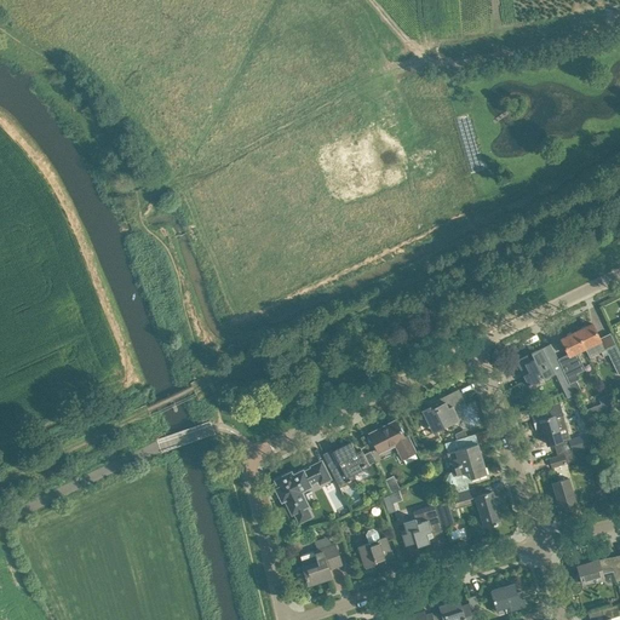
[(592,323),(577,331),(585,348),(601,340),(600,338),(598,334),(592,323)]
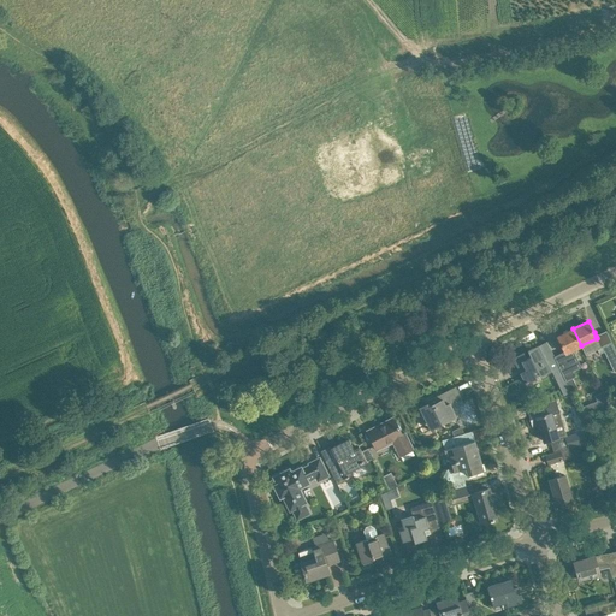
[(573,329),(558,337),(564,351),(566,353),(562,354),(562,355),(563,354),(568,363),(569,362),(573,371),(581,366),(573,350),(581,345),(573,329)]
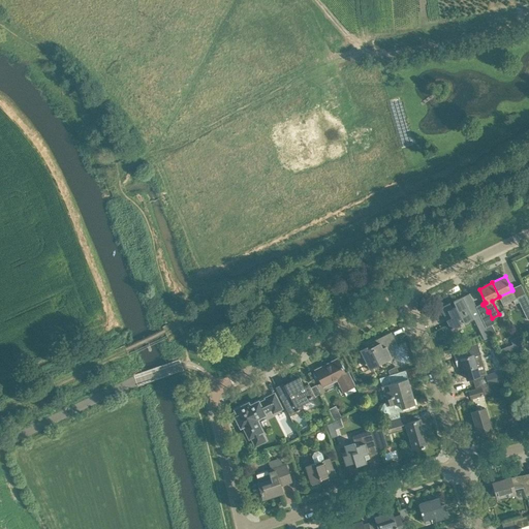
[(521,284),(511,288),(512,290),(517,299),(518,298),(523,310),(524,309),(528,319),(528,318),(528,300),(525,293),(521,284)]
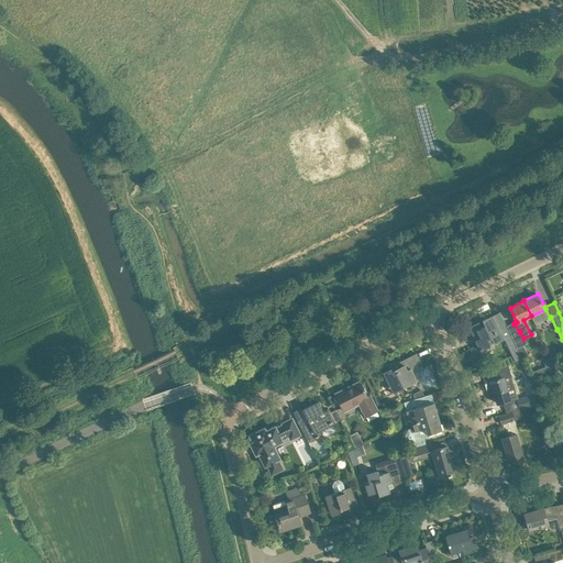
[(510,335),(505,322),(499,312),(483,320),(485,326),(482,328),(478,322),(468,327),(481,351),(490,345),(488,341),(492,339),(494,344),(510,335)]
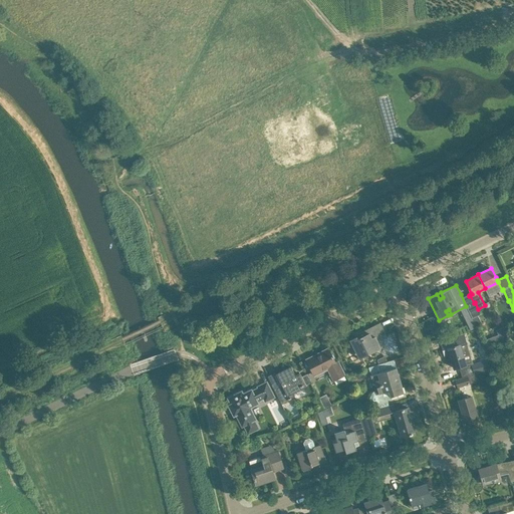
[(471,304),(467,306),(472,317),(472,318),(478,315),(480,314),(478,309),(475,302),(474,303),(471,304)]
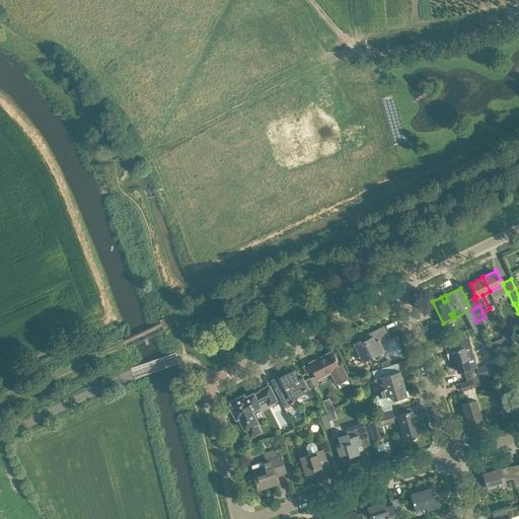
[(483,318),(476,321),(479,326),(486,324),(483,318)]
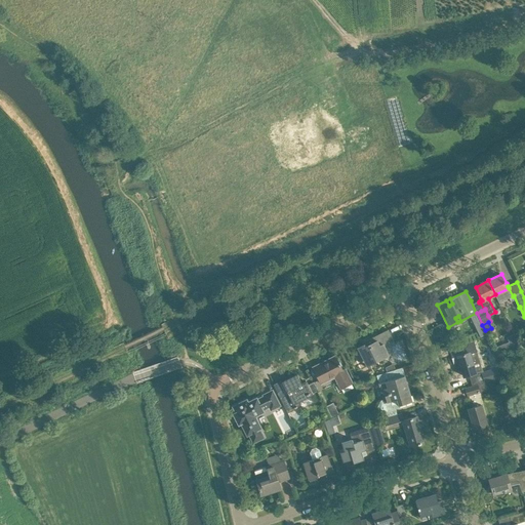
[(485,330),(482,325),(482,324),(476,327),(481,336),(487,333),(485,330)]
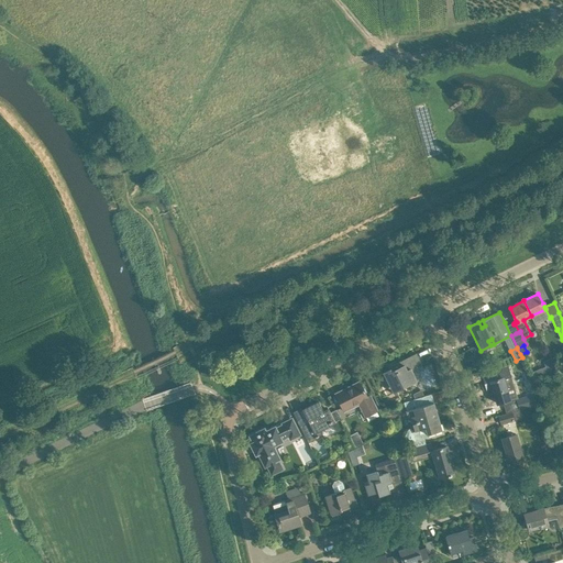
[(406,386),(415,382),(410,375),(416,373),(414,368),(422,364),(417,353),(389,366),(392,370),(384,373),(390,387),(404,382),(406,386)]
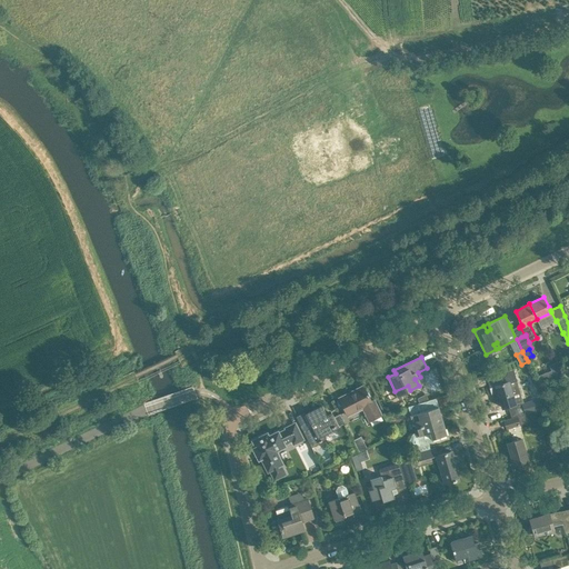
[(517,403),(522,401),(519,390),(517,381),(513,369),(506,371),(488,377),(492,393),(498,392),(503,408),(516,405),(517,405),(517,403)]
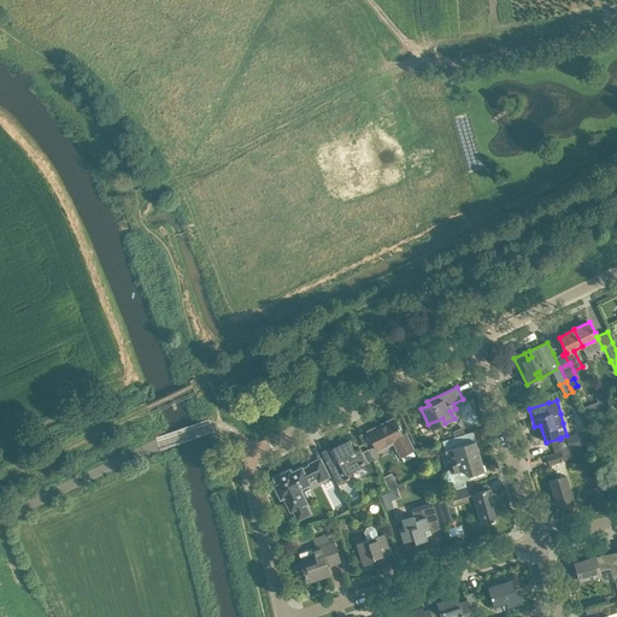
[(463,406),(468,423),(476,421),(471,404),(463,406)]
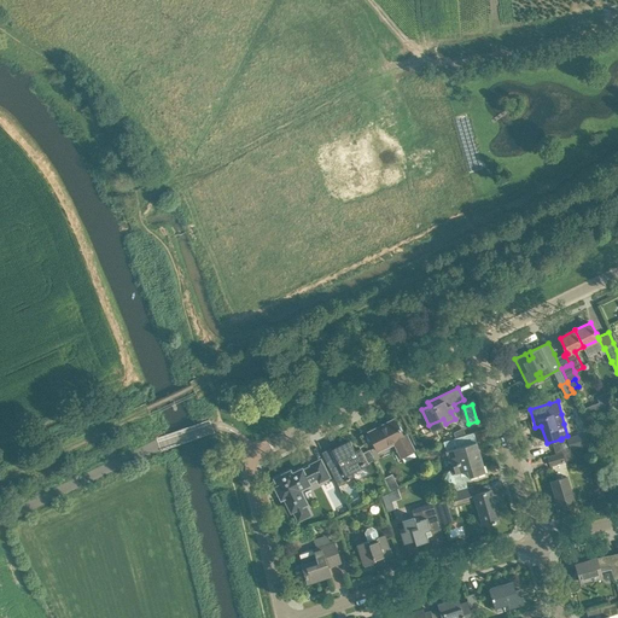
[(594,406),(584,409),(588,420),(598,415),(594,406)]
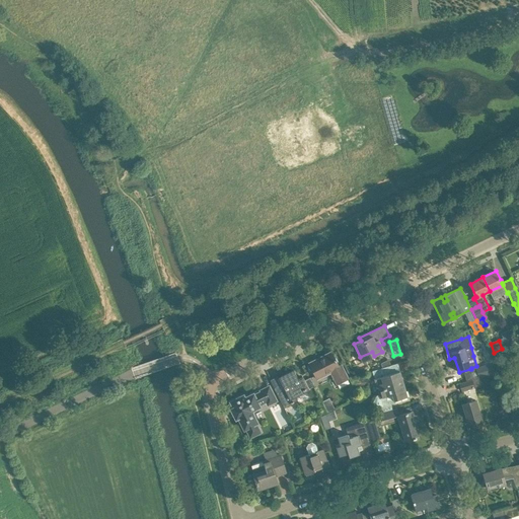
[(337,362),(336,361),(331,352),(323,356),(324,358),(311,364),(310,362),(309,363),(317,379),(331,372),(336,381),(347,375),(340,361),(337,362)]
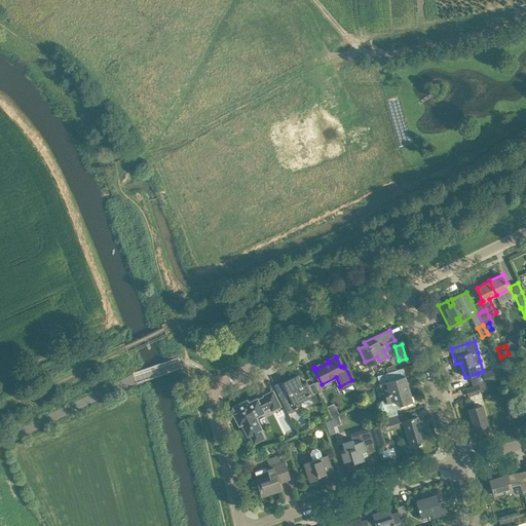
[(482,373),(485,382),(503,377),(501,367),(482,373)]
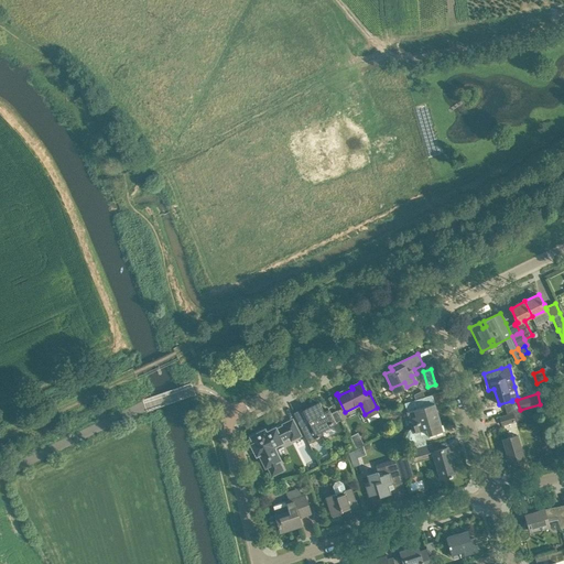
[(443,431),(432,394),(425,397),(413,401),(405,403),(408,411),(407,412),(412,429),(410,430),(405,438),(407,442),(409,443),(430,437),(430,435),(443,431)]
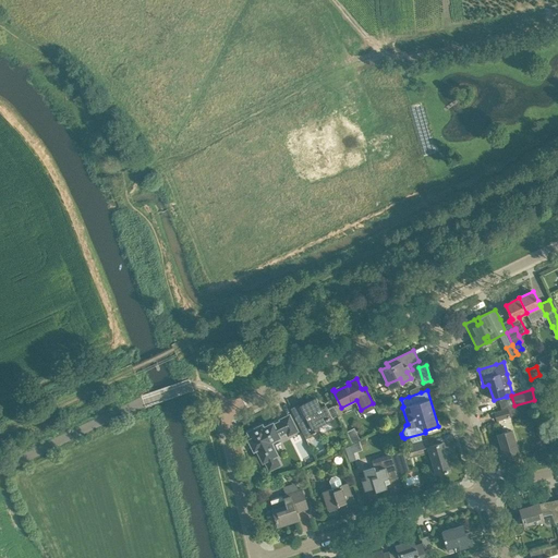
[(334,405),(327,409),(326,405),(322,408),(316,398),(300,407),(305,419),(298,422),(299,425),(305,437),(319,431),(317,426),(332,419),(338,415),(334,405)]
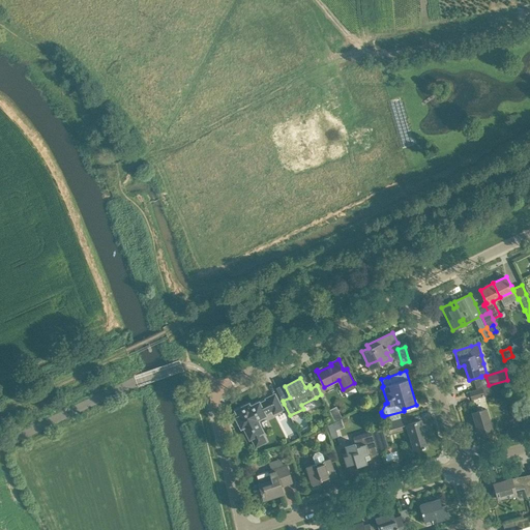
[(472,399),(482,395),(492,393),(490,386),(470,392),(472,399)]
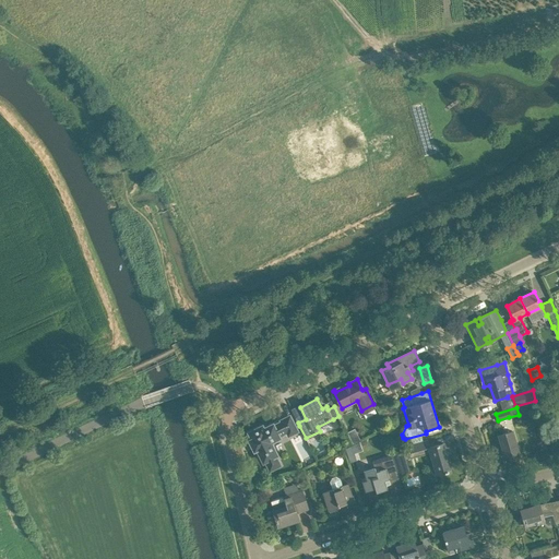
[(288,436),(298,431),(290,416),(281,420),(282,421),(274,426),(273,425),(264,429),(262,426),(249,432),(252,439),(250,440),(254,450),(258,449),(264,462),(277,455),(271,442),(280,438),(280,437),(287,432),(288,436)]
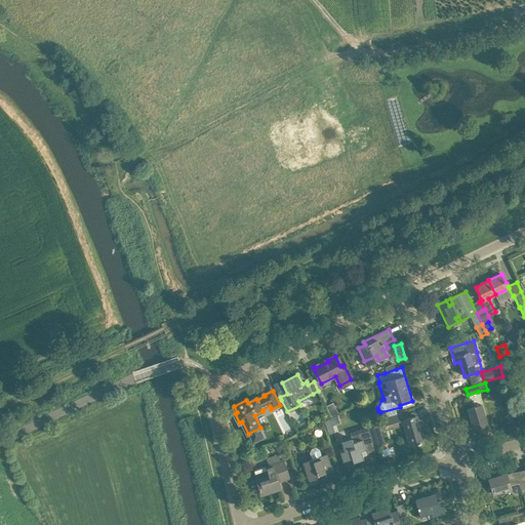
[(326,406),(328,410),(331,416),(338,413),(333,402),(326,406)]
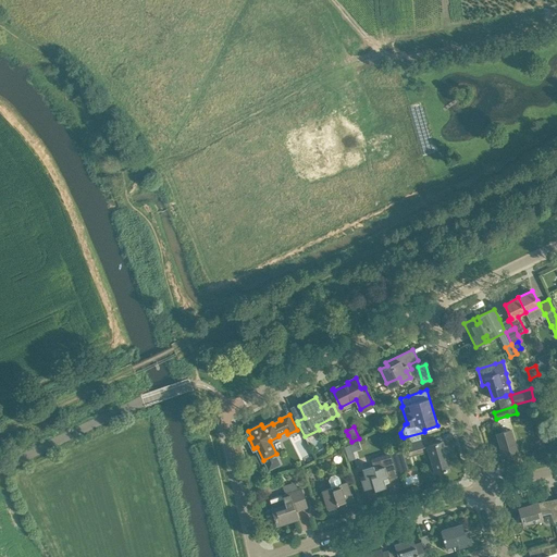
[(510,430),(497,433),(503,455),(517,450),(510,430)]
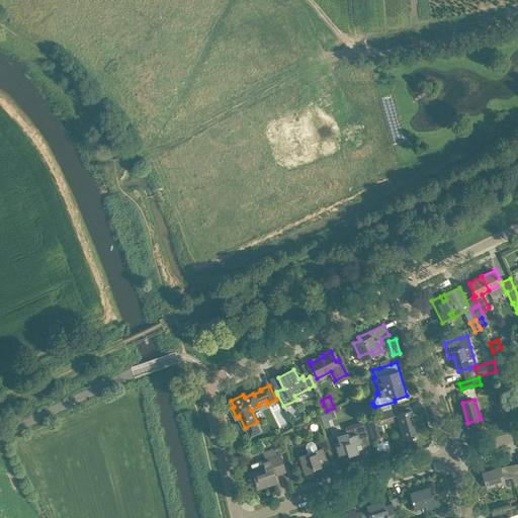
[(397,408),(377,414),(379,421),(379,422),(398,417),(399,419),(405,440),(413,438),(416,437),(415,437),(418,436),(411,410),(410,411),(396,415),(394,409),(397,409),(397,408)]
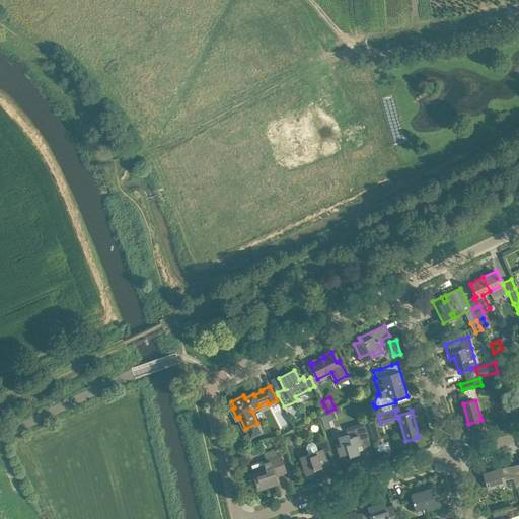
[(328,413),(321,417),(323,423),(329,422),(328,421),(330,420),(328,413)]
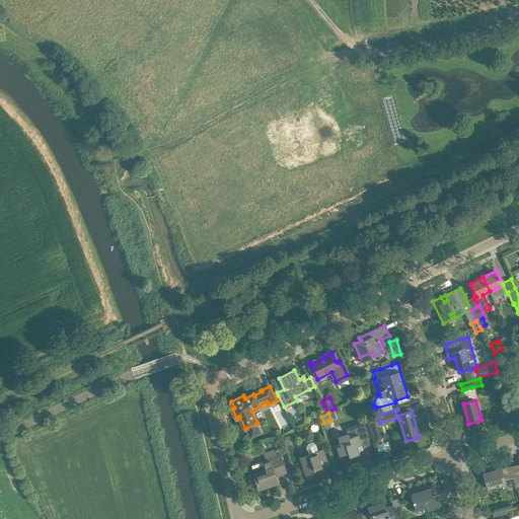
[(378,415),(363,419),(364,422),(367,433),(369,437),(378,434),(374,423),(380,422),(378,415)]
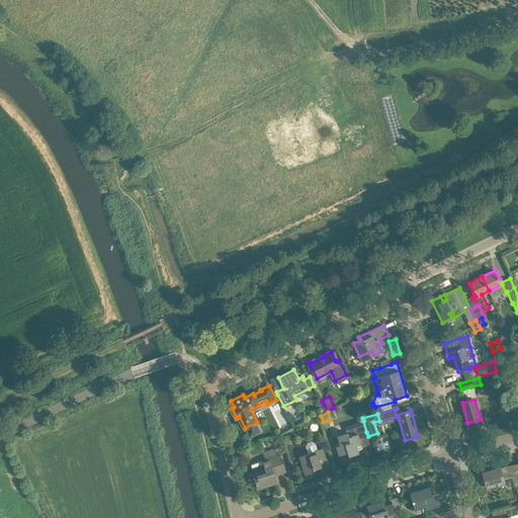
[(340,444),(336,446),(338,455),(348,453),(349,456),(359,453),(357,445),(369,442),(372,453),(373,453),(369,441),(368,436),(366,432),(363,421),(351,424),(345,426),(347,433),(338,436),(340,444)]
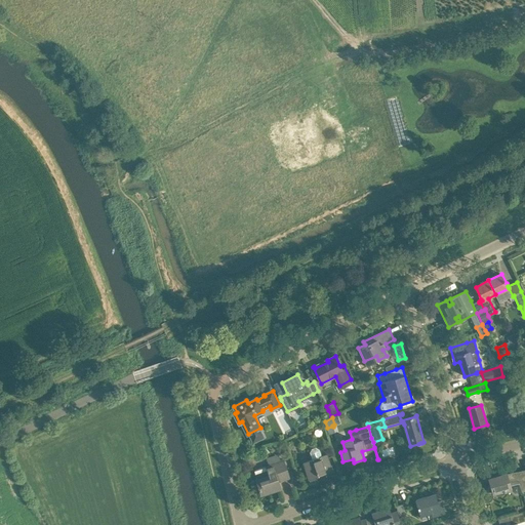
[(327,454),(321,455),(319,449),(316,447),(312,449),(311,452),(312,458),(304,461),(309,480),(319,477),(319,475),(325,473),(326,475),(333,472),(327,454)]
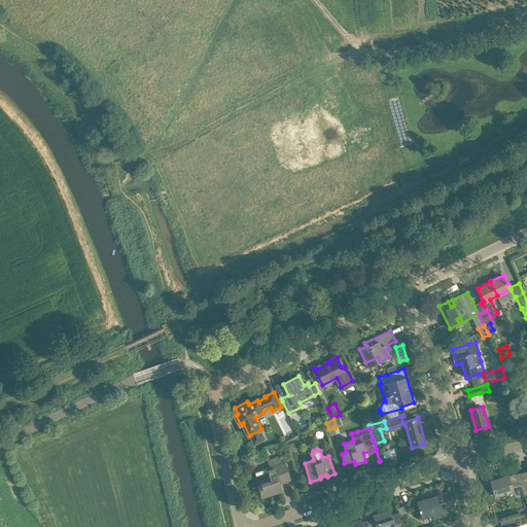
[(256,471),(256,476),(257,480),(260,490),(260,493),(261,493),(262,497),(282,491),(280,484),(278,479),(289,475),(285,462),(256,471)]
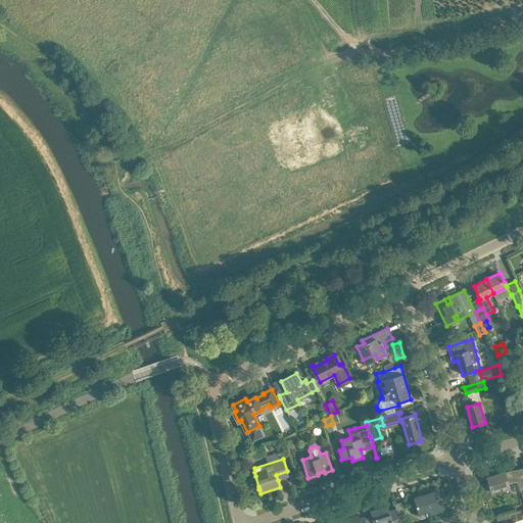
[(487,485),(486,486),(487,490),(489,490),(491,490),(491,491),(502,488),(503,490),(504,489),(505,490),(508,489),(507,487),(509,486),(508,484),(513,482),(518,481),(519,489),(522,491),(522,490),(522,468),(505,472),(487,477),(489,484),(487,485)]
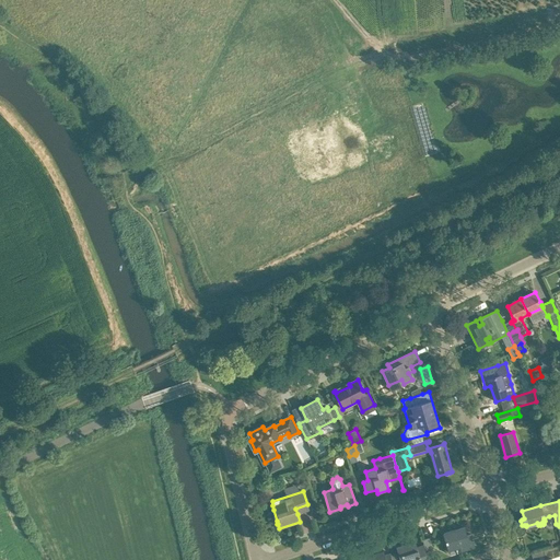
[(462,552),(465,551),(475,548),(470,534),(467,535),(465,527),(443,534),(448,551),(461,548),(462,552)]
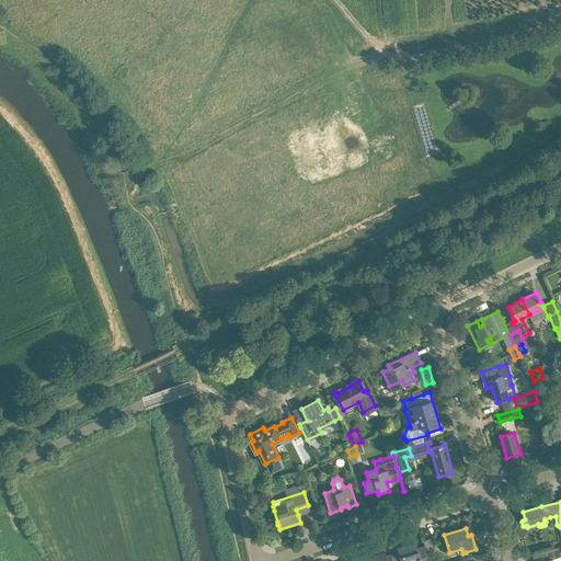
[(435,551),(435,549),(432,538),(423,540),(427,553),(435,551)]
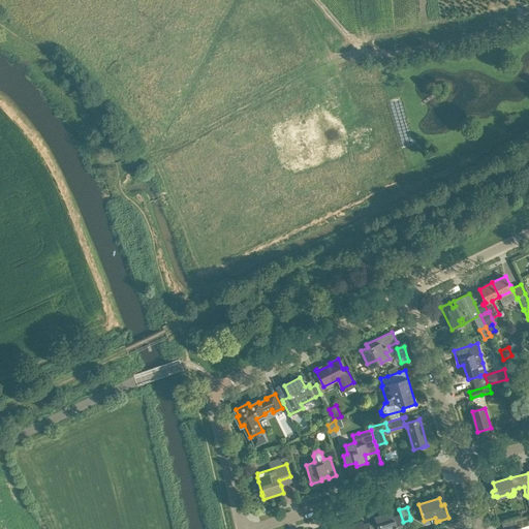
[(393,514),(389,516),(387,512),(374,517),(377,526),(379,525),(380,528),(404,528),(400,515),(394,517),(393,514)]
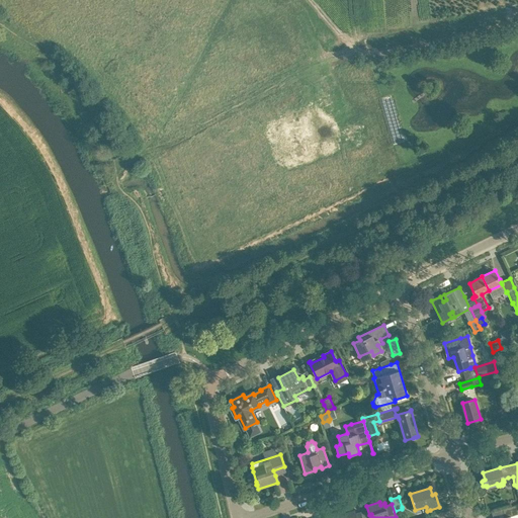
[(517,517),(517,513),(517,506),(517,504),(502,509),(505,517),(503,517),(517,517)]
